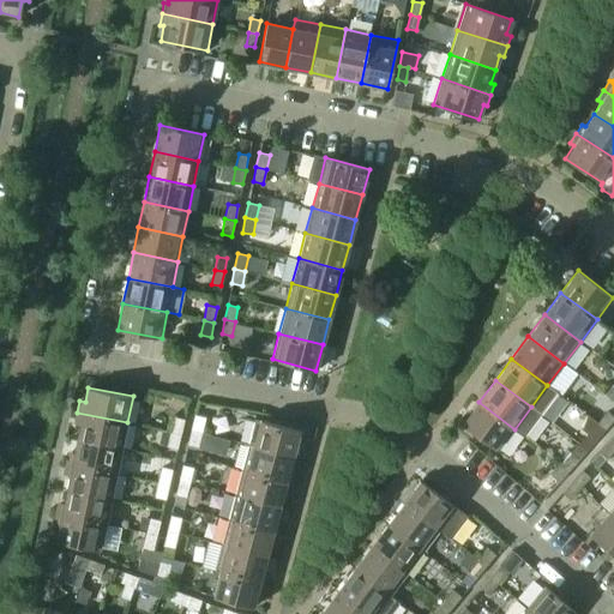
[(515,429),(479,402),(462,425),(498,452),(515,429)]
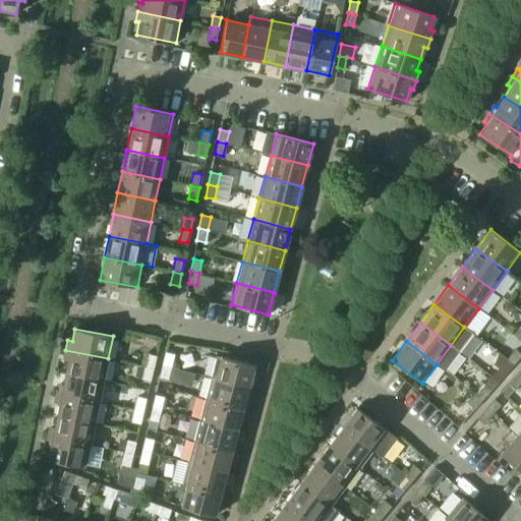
[(520,353),(515,348),(507,358),(513,364),(520,355),(520,353)]
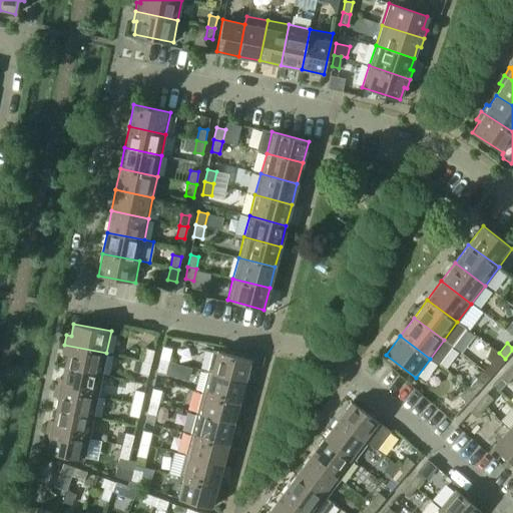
[(102,374),(106,353),(64,345),(62,354),(67,355),(64,367),(102,374)]
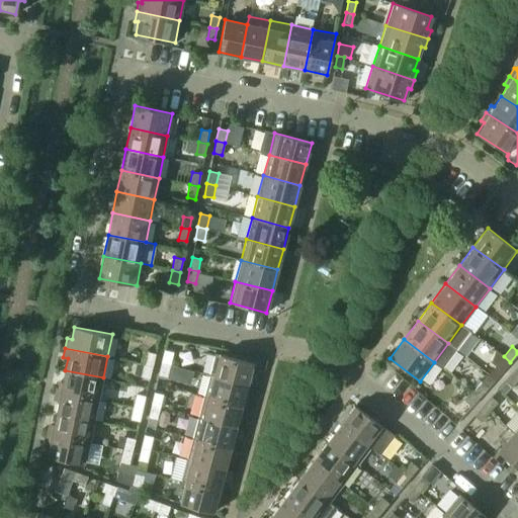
[(161,362),(170,364),(173,352),(164,350),(161,362)]
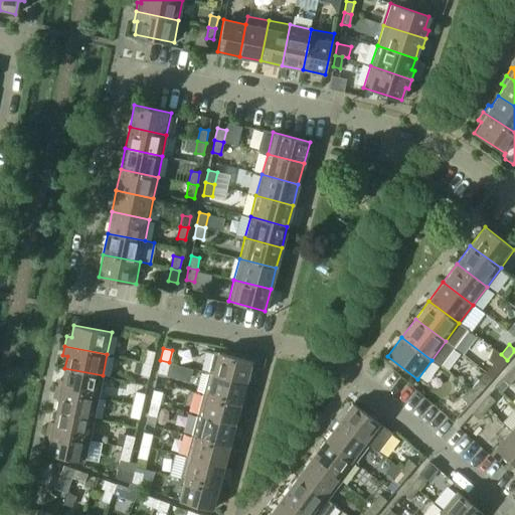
[(146,349),(143,362),(151,364),(154,351),(146,349)]
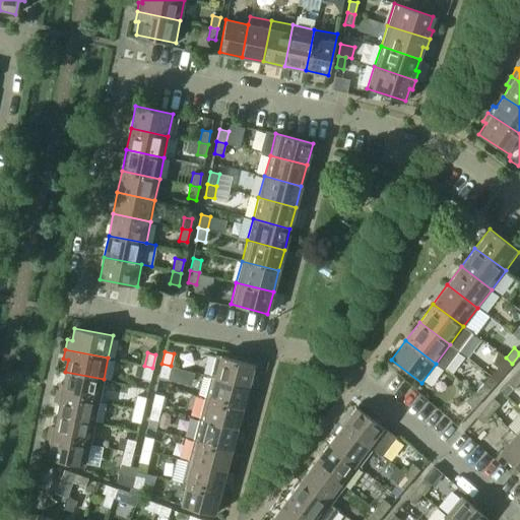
[(210,376),(248,386),(251,374),(256,376),(259,366),(216,354),(210,376)]
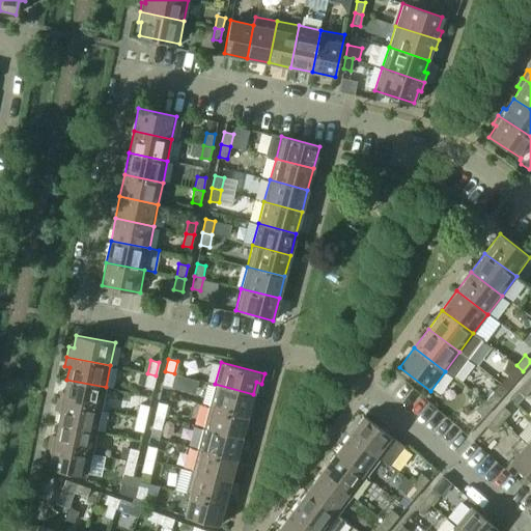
[(523,371),(516,365),(508,374),(514,381),(523,371)]
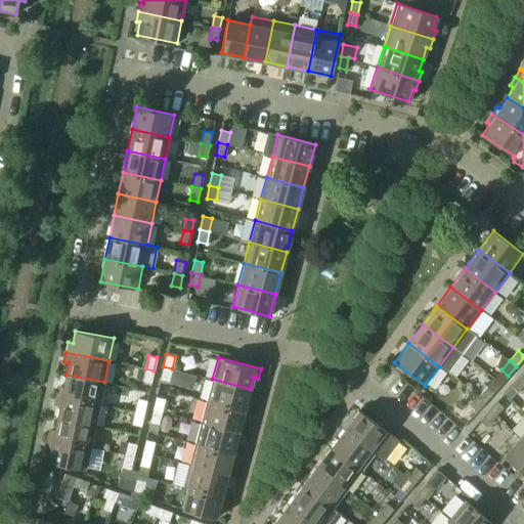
[(172,368),(163,366),(160,380),(169,382),(172,368)]
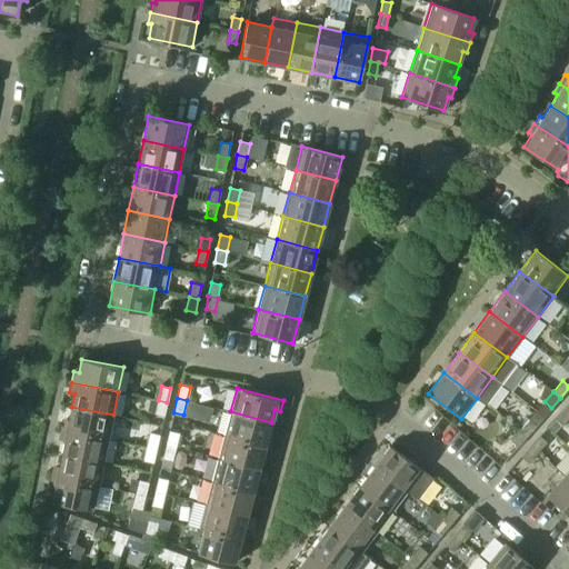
[(167,402),(158,400),(155,413),(163,416),(167,402)]
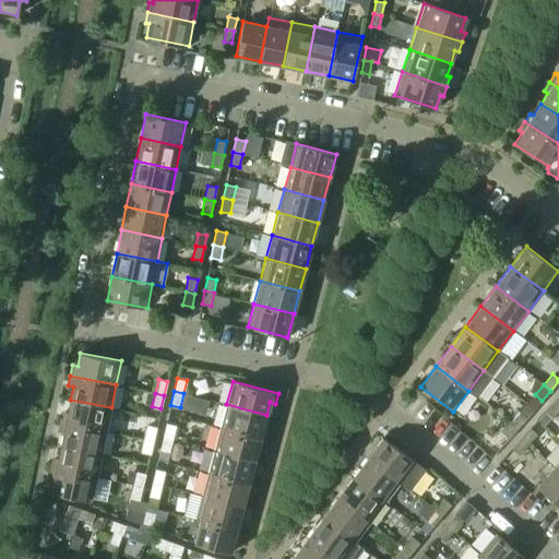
[(107,431),(111,407),(70,400),(68,413),(62,412),(60,421),(107,431)]
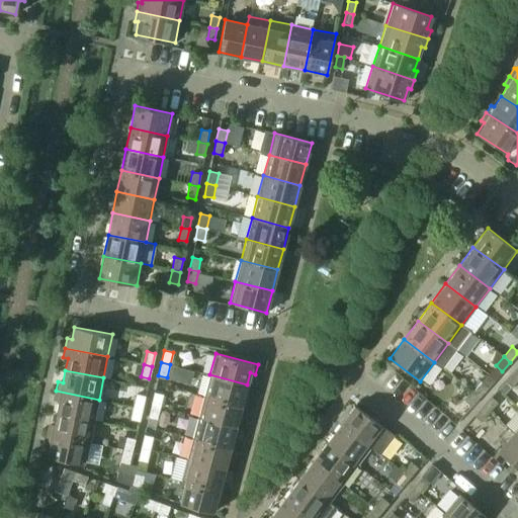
[(517,378),(517,375),(513,371),(505,380),(512,386),(517,378)]
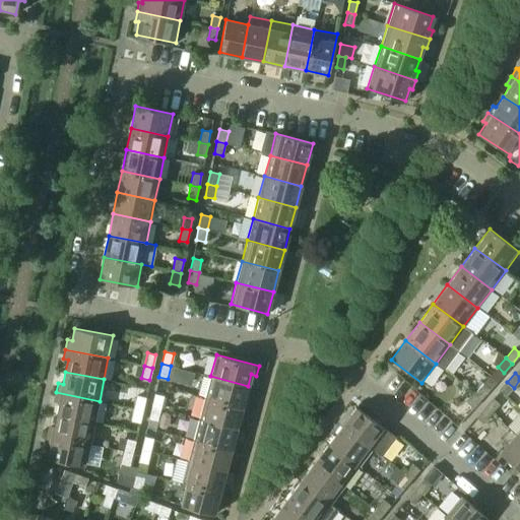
[(210,376),(204,397),(247,408),(250,399),(245,398),(248,386),(210,376)]
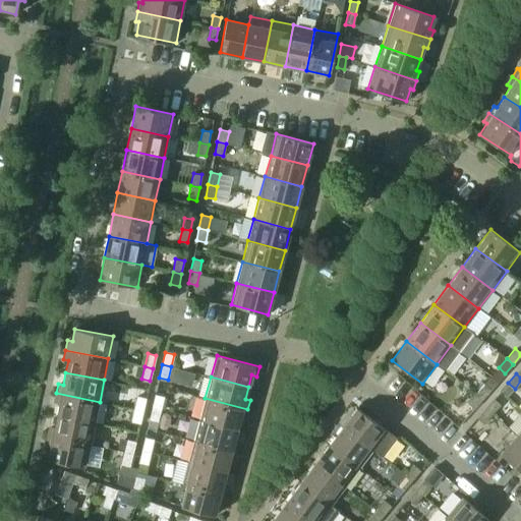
[(475,393),(482,399),(491,390),(484,384),(475,393)]
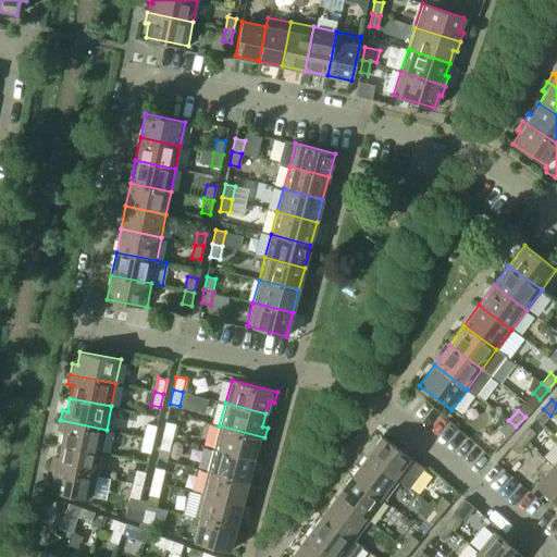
[(101,453),(107,430),(60,420),(58,430),(63,431),(61,444),(101,453)]
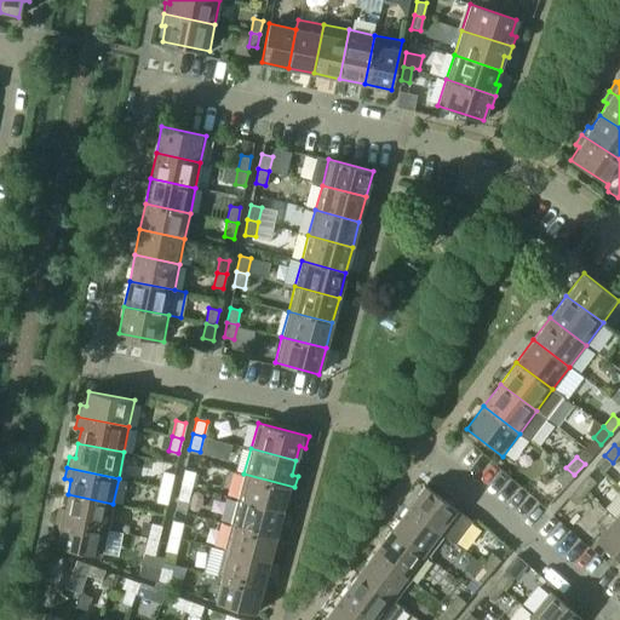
[(564,487),(574,475),(566,468),(556,480),(564,487)]
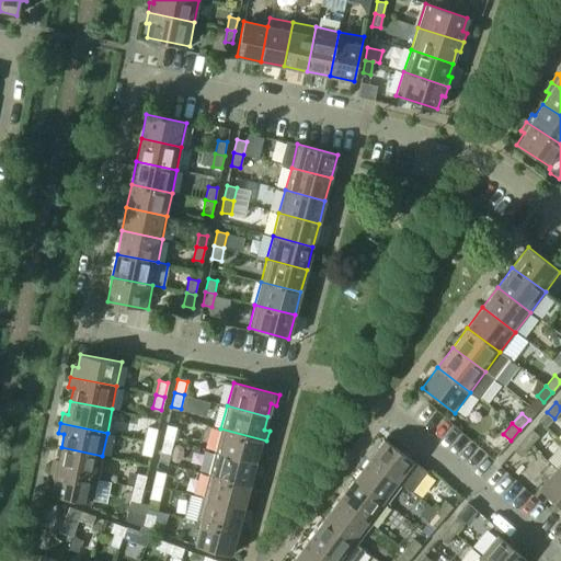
[(167,424),(163,438),(173,441),(176,426),(167,424)]
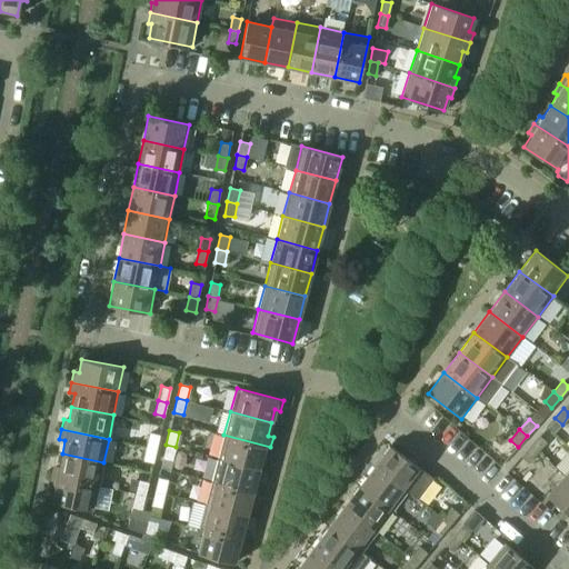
[(150,432),(147,446),(157,449),(160,435),(150,432)]
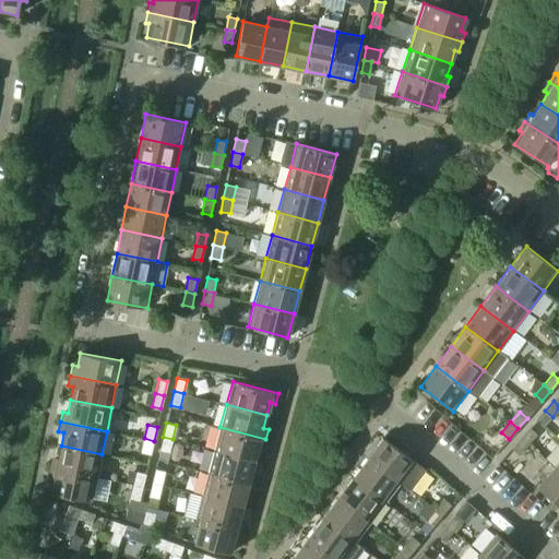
[(219,427),(214,450),(254,461),(258,448),(263,449),(265,439),(219,427)]
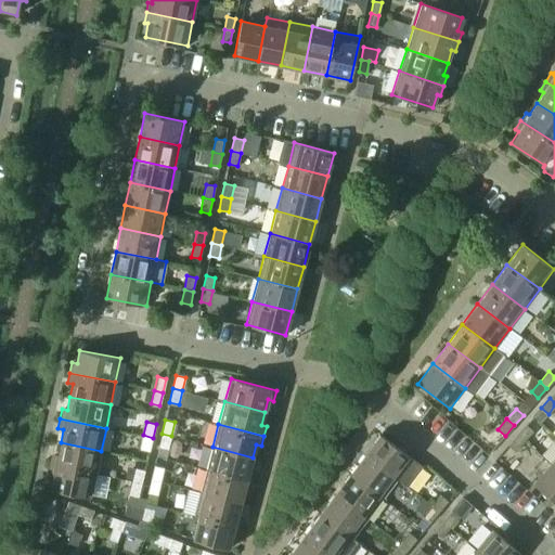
[(526,425),(517,435),(525,441),(533,430),(526,425)]
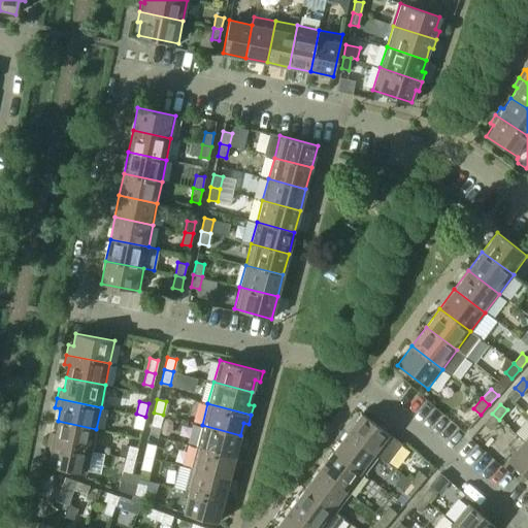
[(163,415),(154,413),(151,425),(160,427),(163,415)]
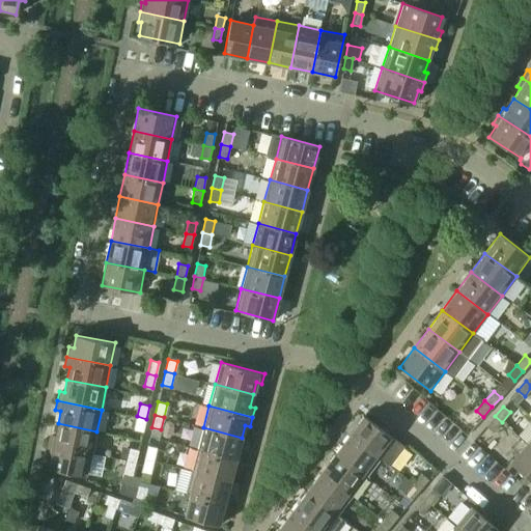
[(143,431),(146,419),(137,416),(134,428),(143,431)]
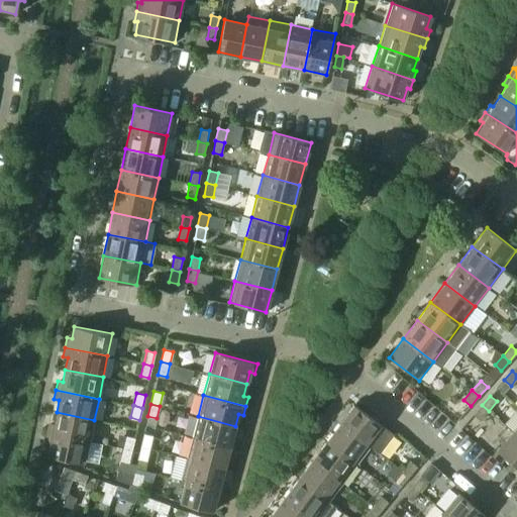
[(339,423),(370,446),(384,427),(353,405),(339,423)]
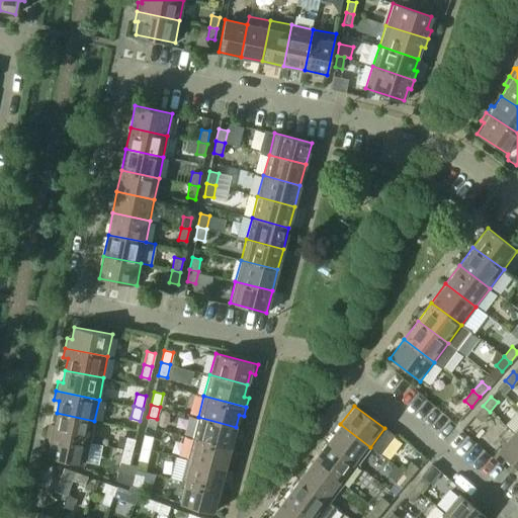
[(490,412),(483,406),(475,416),(481,421),(490,412)]
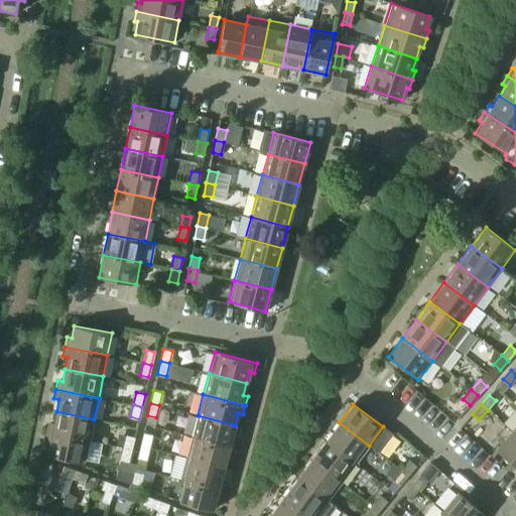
[(90,440),(94,419),(56,411),(53,423),(48,422),(46,431),(90,440)]
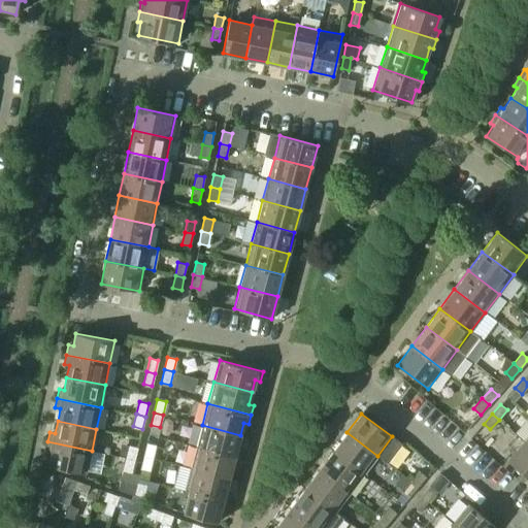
[(202,425),(196,447),(239,458),(242,449),(237,448),(240,435),(202,425)]
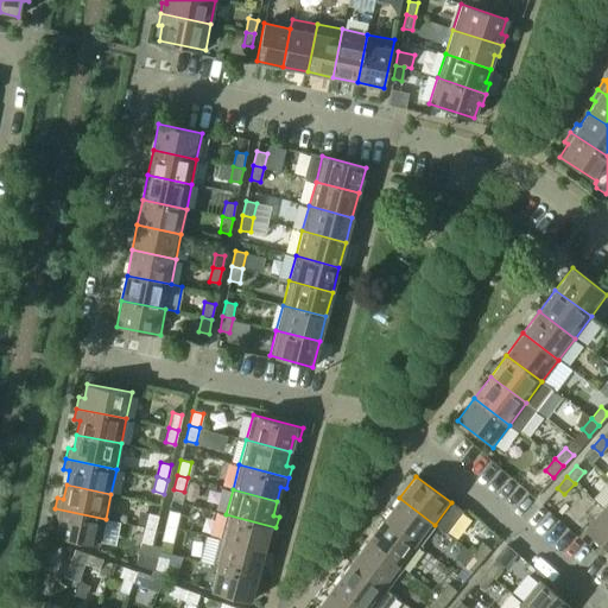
[(399,498),(384,520),(418,546),(435,525),(399,498)]
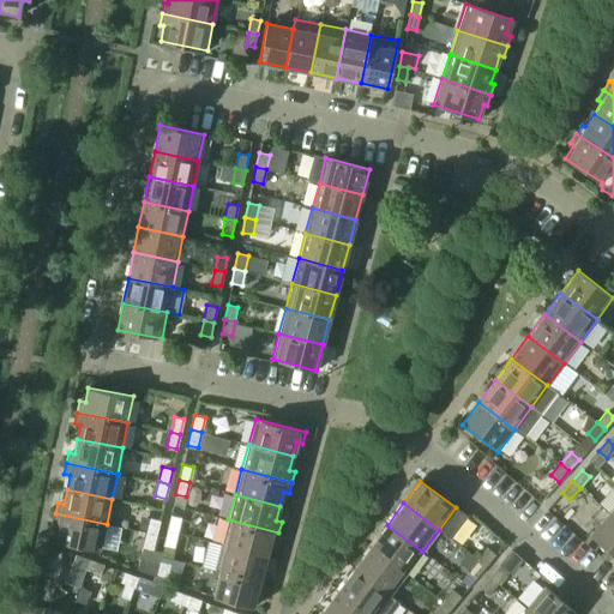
[(107,524),(55,513),(53,524),(59,525),(56,541),(101,551),(107,524)]
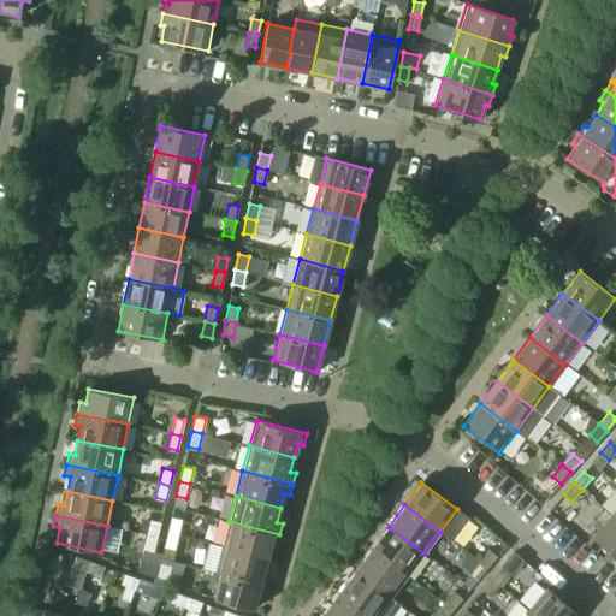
[(615,520),(610,515),(592,535),(615,557),(615,520)]
